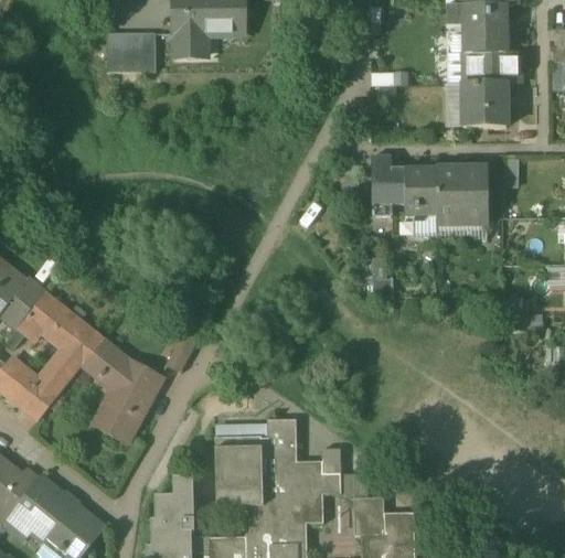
[(172,0),(173,33),(176,33),(176,56),(202,56),(202,33),(245,32),(244,0),(172,0)]
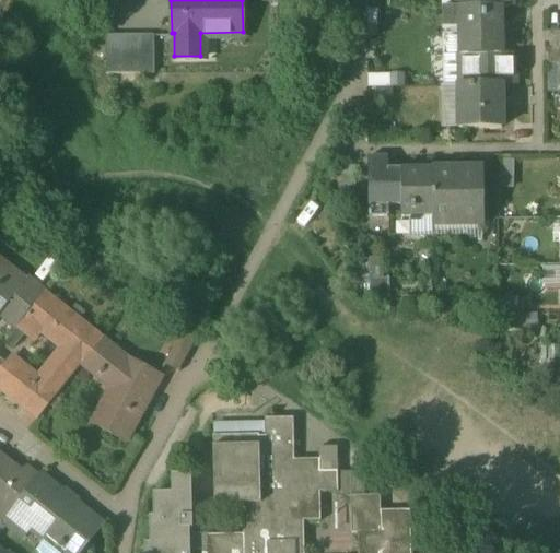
[(455,3),(442,4),(442,24),(461,24),(461,3),(455,3)]
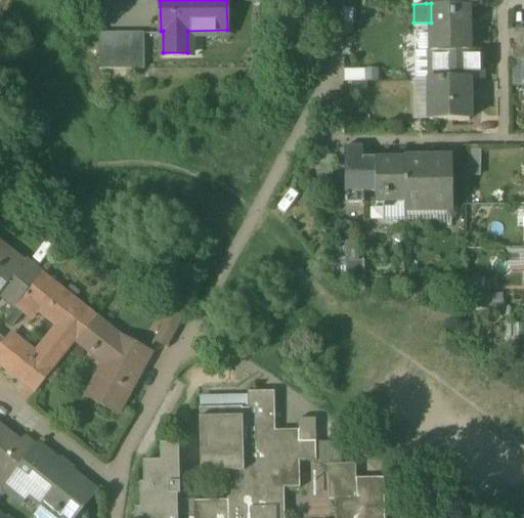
[(468,3),(431,3),(431,23),(432,48),(465,48),(469,47),(468,3)]
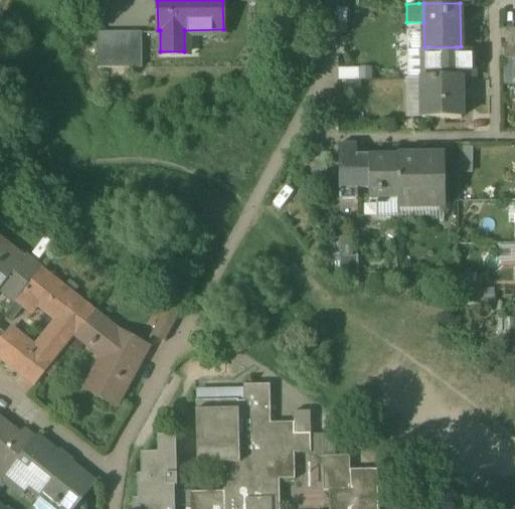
[(514,24),(500,25),(501,54),(514,54),(514,24)]
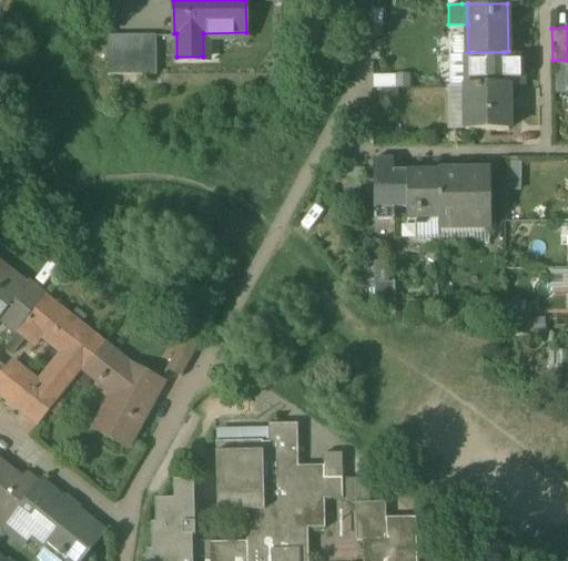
[(156,31),(108,32),(108,71),(156,71),(156,31)]
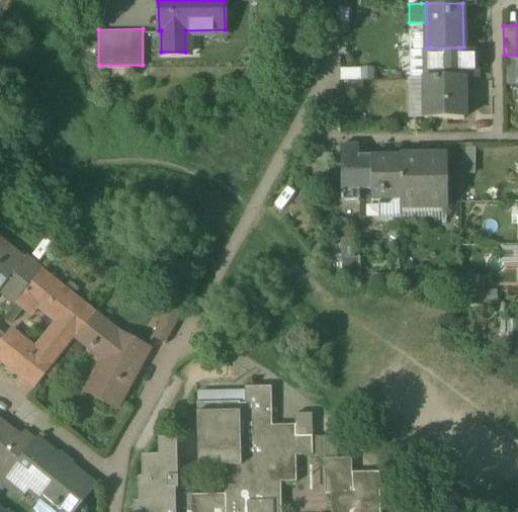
[(459,48),(427,48),(427,76),(464,76),(476,76),(476,55),(459,56),(459,48)]
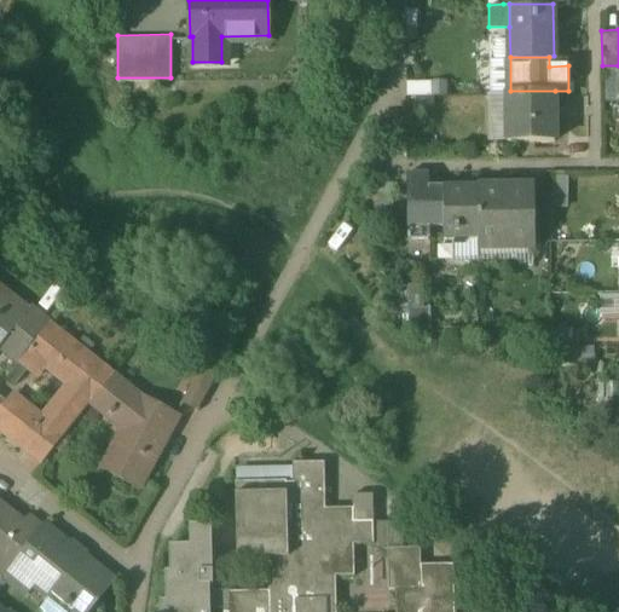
[(510,91),(507,92),(507,138),(555,138),(555,91),(510,91)]
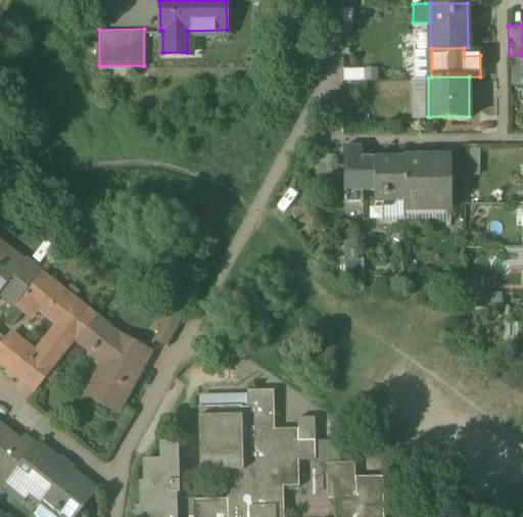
[(362,143),(343,143),(344,199),(363,198),(363,188),(375,188),(374,155),(363,155),(362,143)]
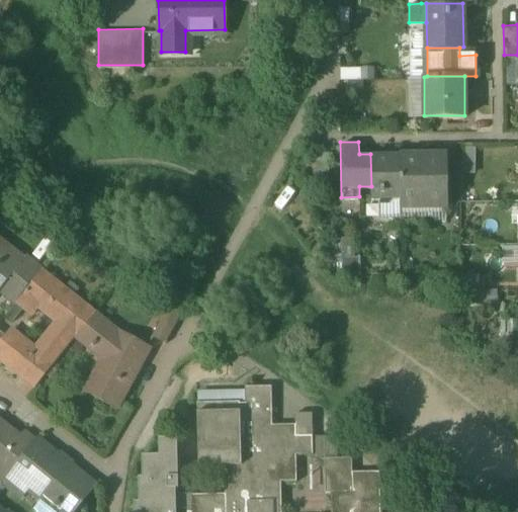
[(399,153),(370,154),(371,186),(371,198),(378,198),(400,198),(399,153)]
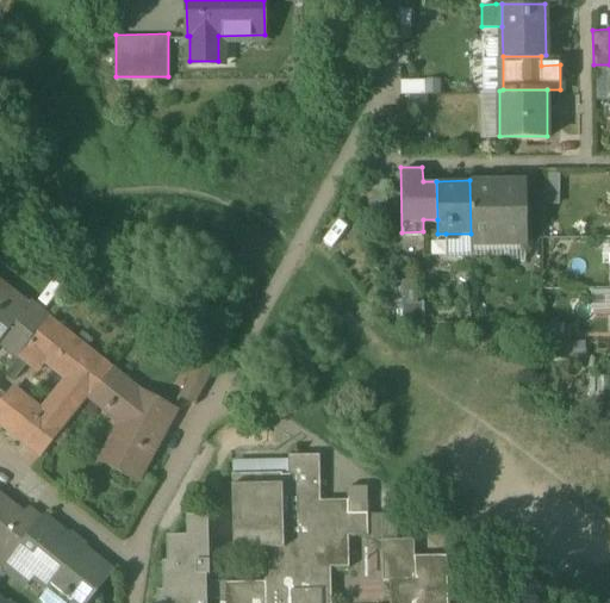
[(523,180),(470,180),(471,234),(471,237),(526,236),(523,180)]
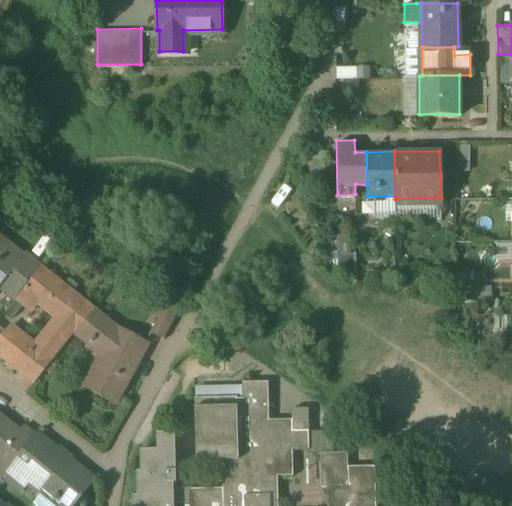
[(395,199),(395,196),(374,196),(374,212),(395,212),(395,199)]
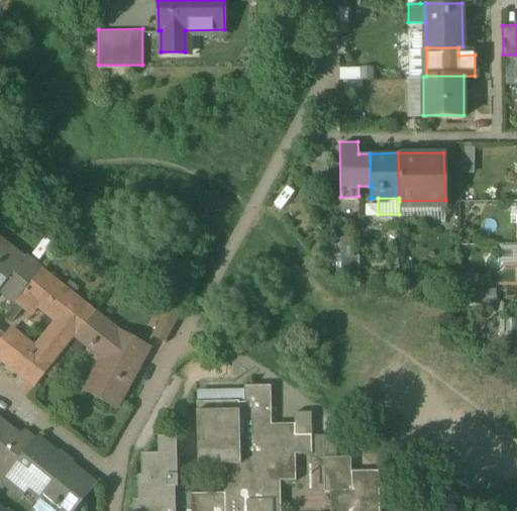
[(0,236),(0,283),(3,280),(19,293),(40,266),(25,253),(23,256),(0,236)]
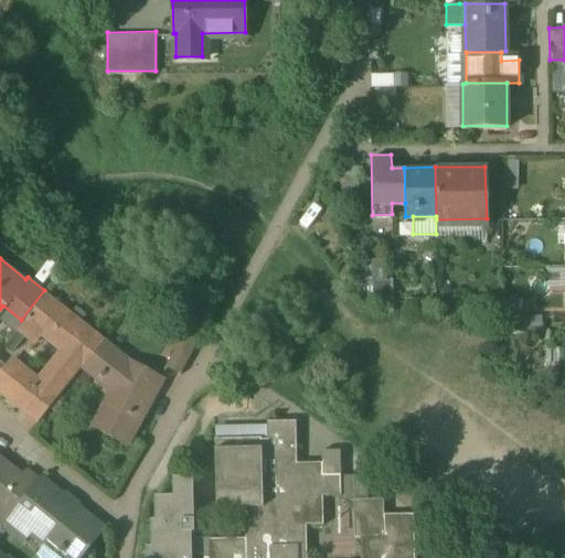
[(394,282),(373,282),(373,296),(394,296),(394,282)]
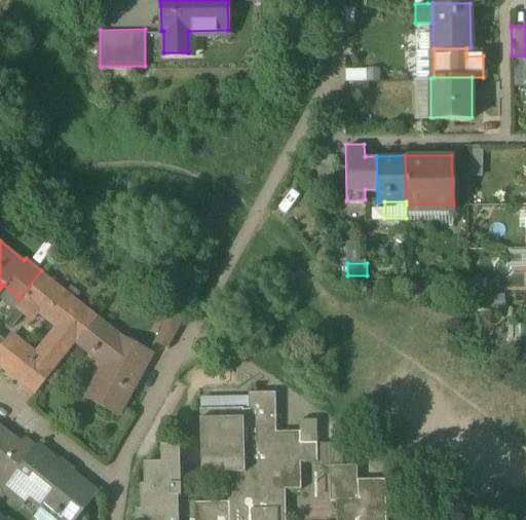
[(36,350),(11,331),(0,344),(0,362),(36,391),(76,339),(94,318),(96,314),(41,270),(20,298),(15,303),(25,309),(27,306),(36,313),(40,308),(58,322),(36,350)]
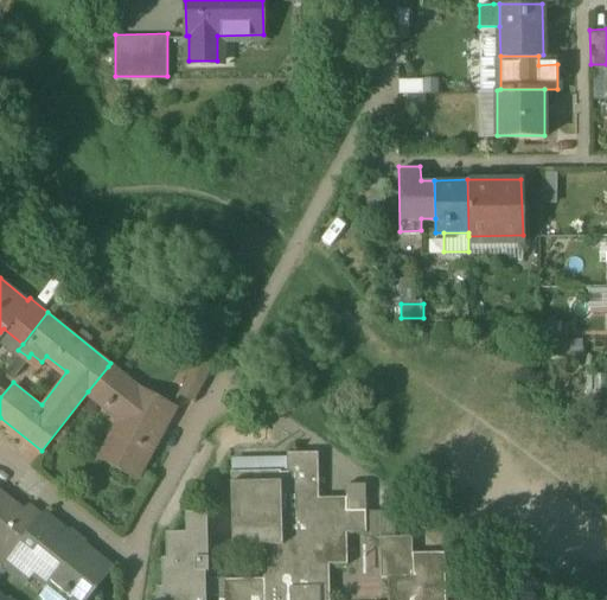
[(198,353),(178,391),(193,400),(212,363),(198,353)]
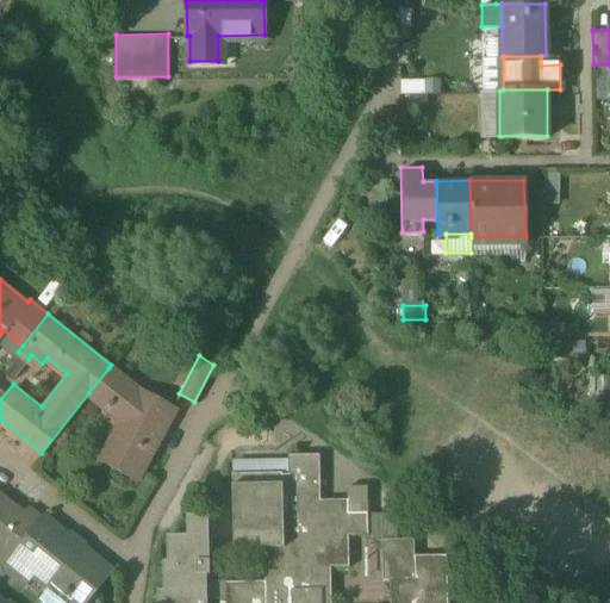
[(138,390),(109,368),(88,393),(120,418),(101,457),(138,476),(174,408),(138,390)]
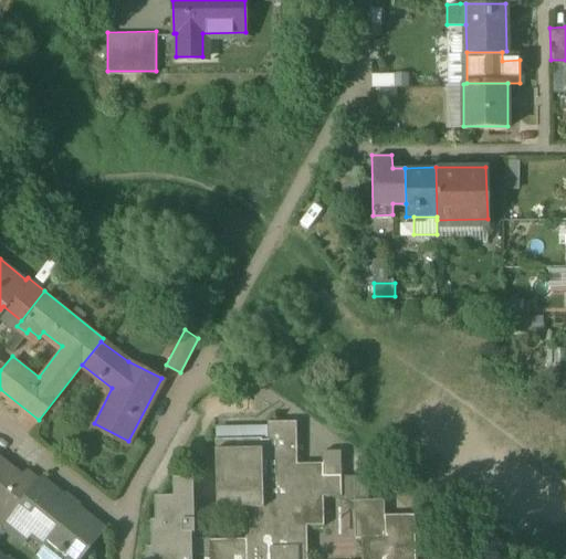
[(342,493),(342,473),(342,472),(324,473),(323,460),(322,460),(297,460),(296,418),(268,419),(268,436),(262,436),(262,434),(215,435),(217,506),(244,506),(245,536),(191,537),(191,558),(416,558),(415,510),(385,512),(383,512),(383,519),(360,520),(360,535),(360,558),(307,558),(307,524),(325,523),(324,494),(342,493)]
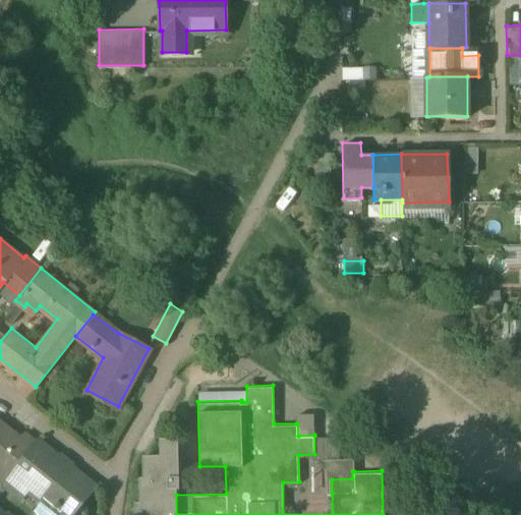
[(314,435),(313,412),(296,412),(296,423),(297,423),(298,436),(314,435)]
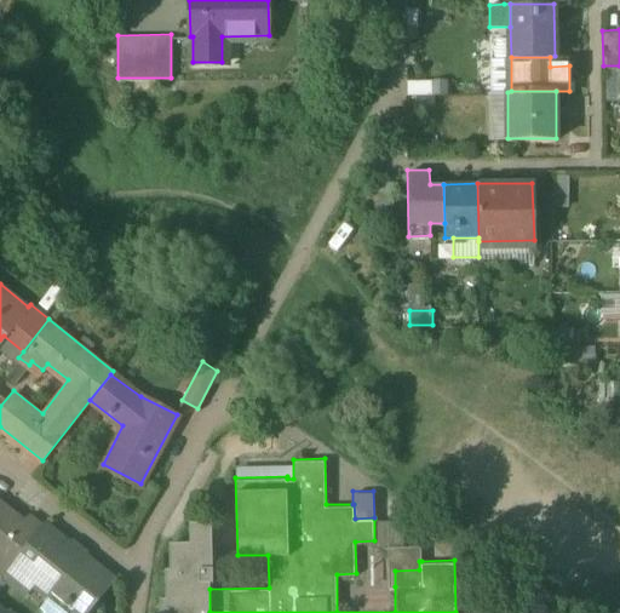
[(0,550),(23,519),(0,499),(0,550)]
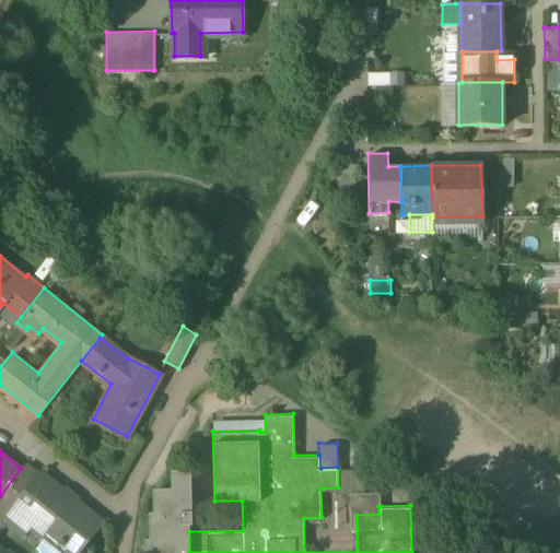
[(21,468),(0,496),(0,513),(3,516),(38,471),(26,462),(21,468)]
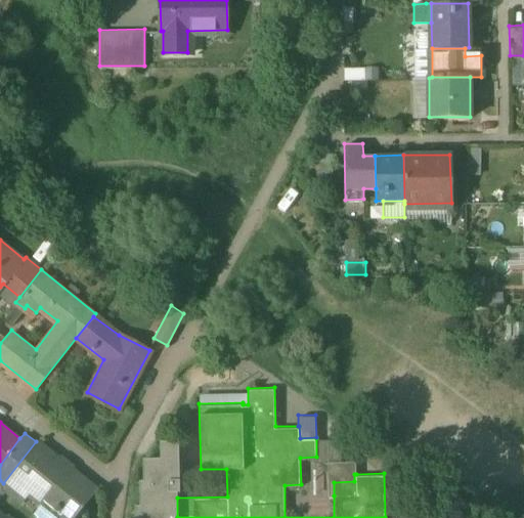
[(341,437),(316,438),(316,457),(316,462),(328,461),(341,461),(341,437)]
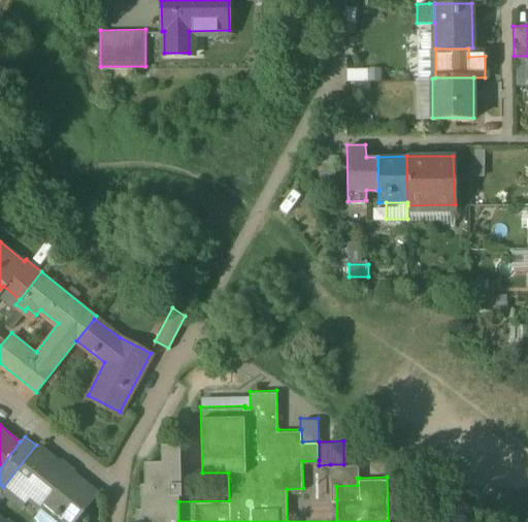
[(95,491),(36,445),(3,487),(20,500),(28,491),(62,519),(64,520),(67,520),(71,520),(73,518),(74,517),(76,515),(76,513),(77,512),(77,510),(76,506),(89,490),(94,493),(95,491)]
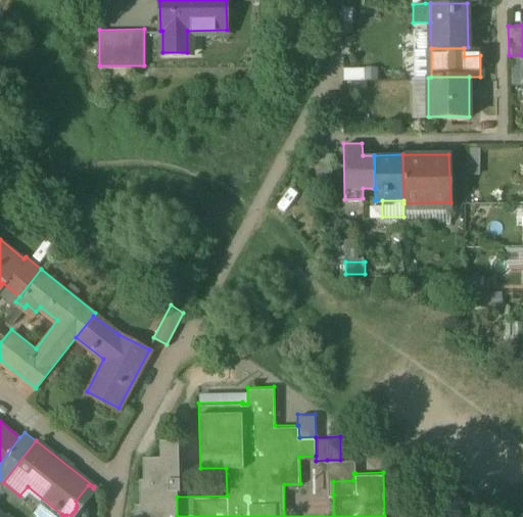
[(160,458),(143,458),(143,480),(139,480),(140,505),(136,505),(133,516),(177,516),(177,497),(177,491),(180,491),(179,440),(159,440),(160,458)]
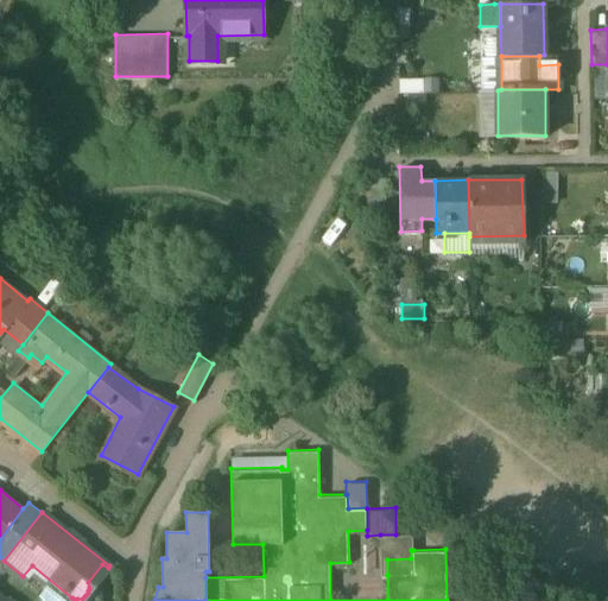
[(396,535),(380,535),(381,575),(387,575),(387,560),(411,558),(411,550),(413,550),(412,533),(396,535)]
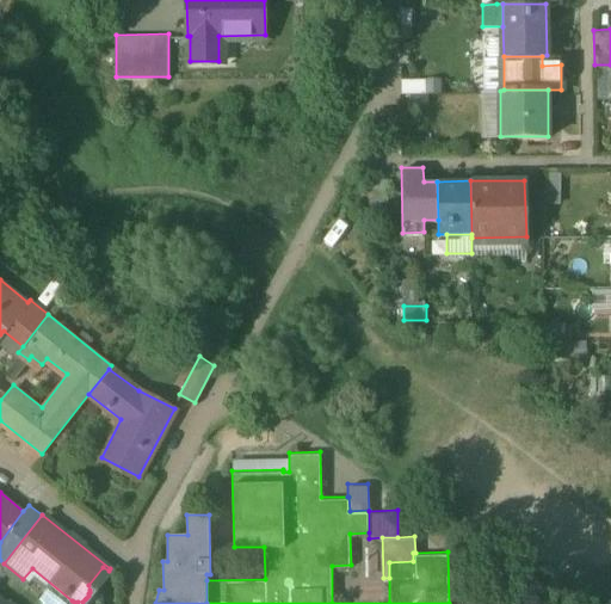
[(16,603),(0,591),(0,603),(16,603)]
